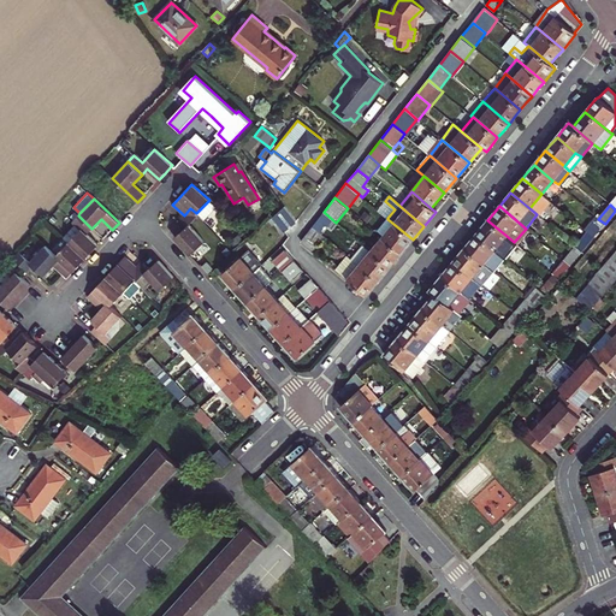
[(296,221),(284,207),(272,217),(283,231),(296,221)]
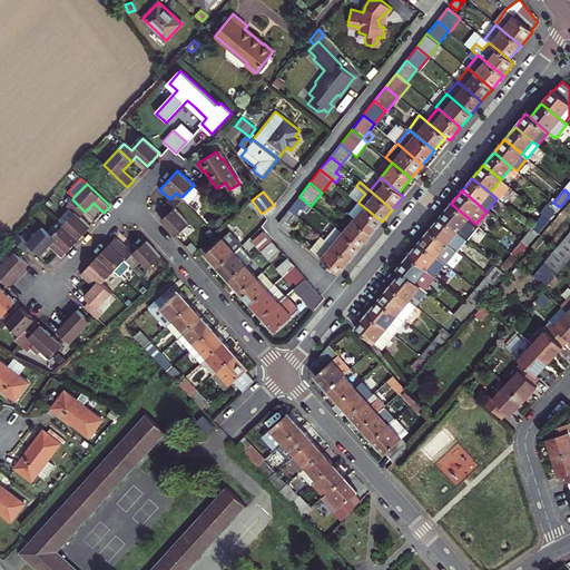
[(166,204),(173,209),(161,219),(169,229),(176,236),(188,224),(174,208),(183,199),(182,197),(176,193),(170,199),(166,204)]
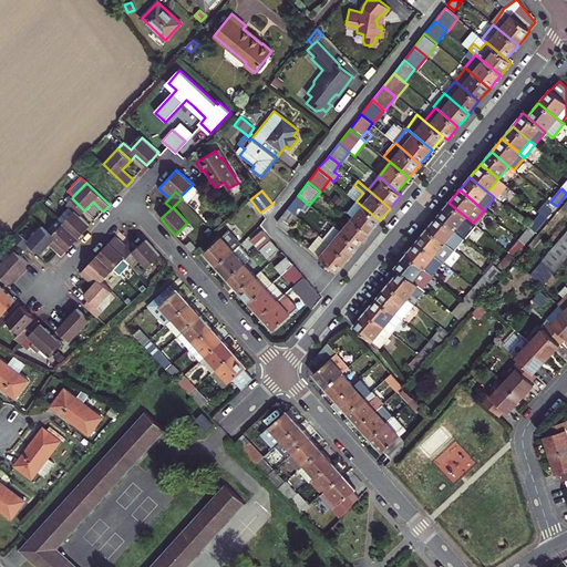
[(299,218),(309,205),(298,195),(288,208),(299,218)]
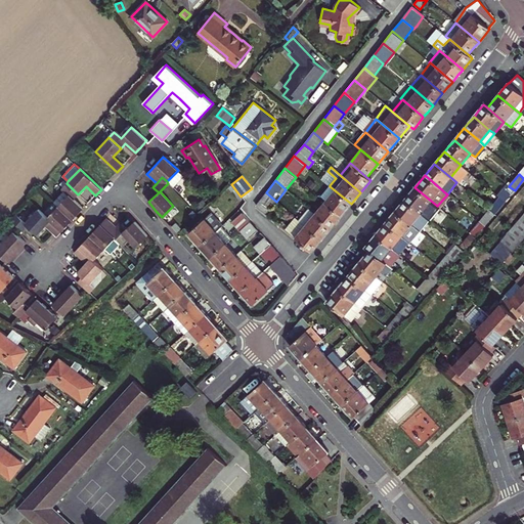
[(61,188),(69,195),(58,206),(73,220),(83,209),(74,200),(77,197),(78,194),(67,183),(61,188)]
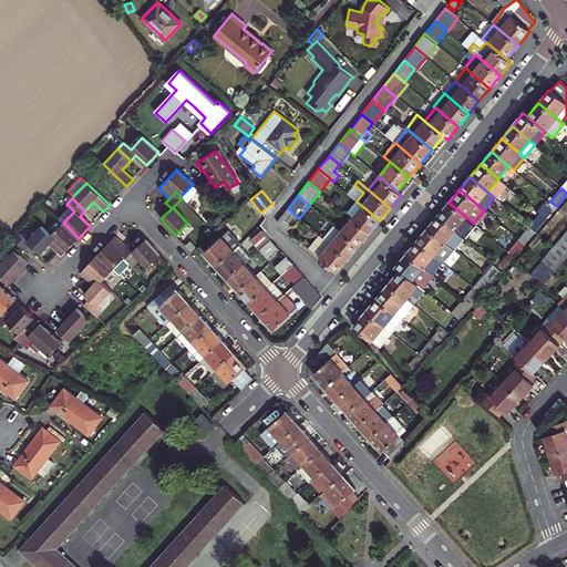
[(347,214),(352,218),(362,206),(357,202),(347,214)]
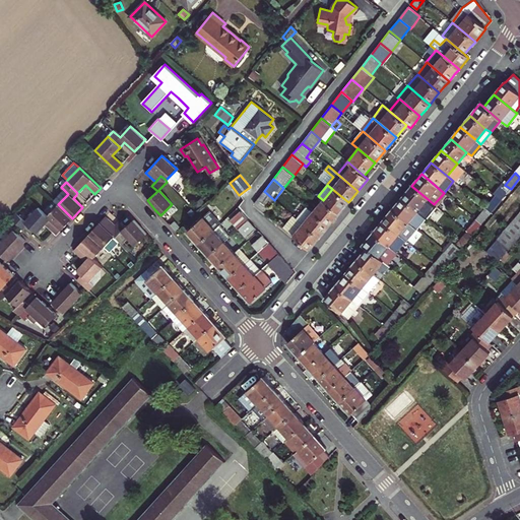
[(505,185),(496,196),(501,201),(511,189),(505,185)]
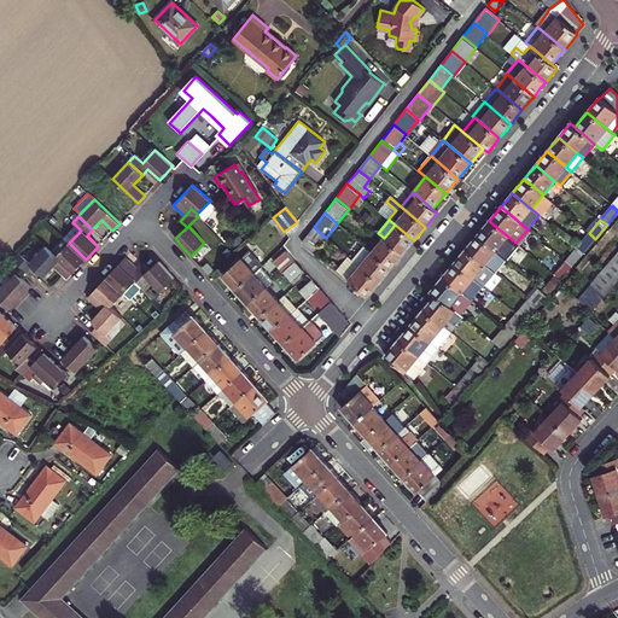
[(496,251),(508,237),(489,221),(483,228),(478,235),(496,251)]
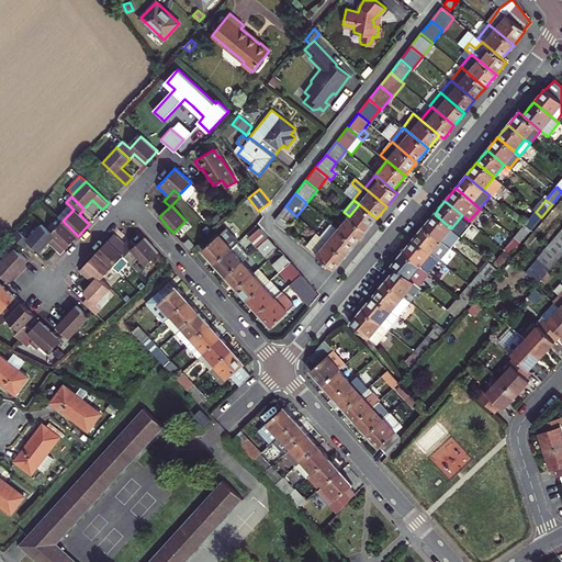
[(359,204),(349,216),(366,232),(371,225),(377,218),(359,204)]
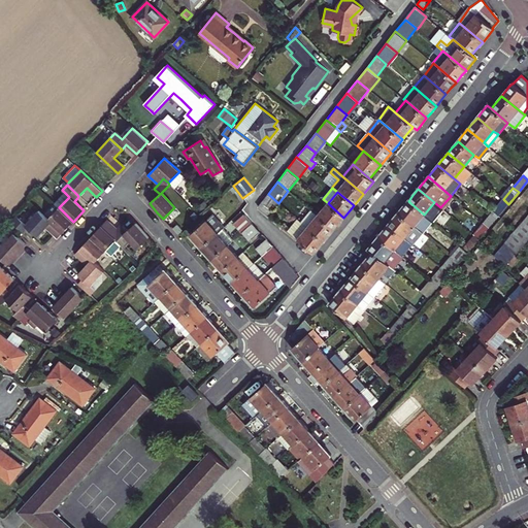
[(278,203),(268,194),(258,206),(268,216),(278,203)]
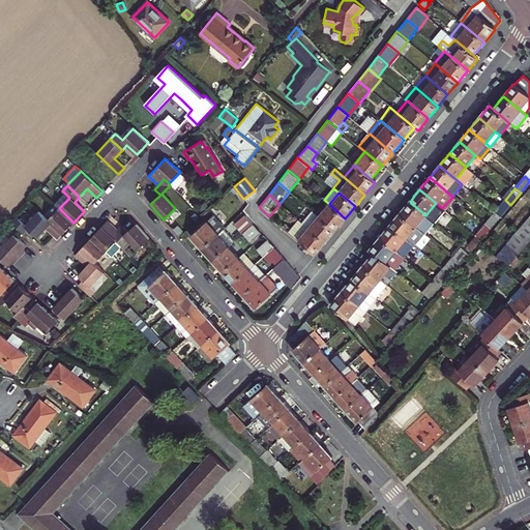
[(495,211),(501,216),(510,205),(505,200),(495,211)]
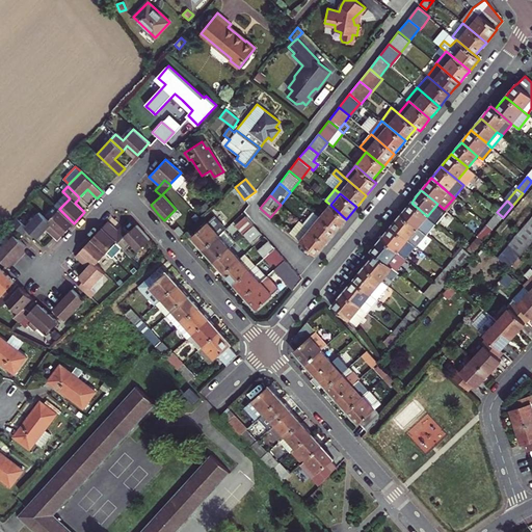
[(436,222),(427,216),(411,203),(406,209),(401,214),(426,235),(436,222)]
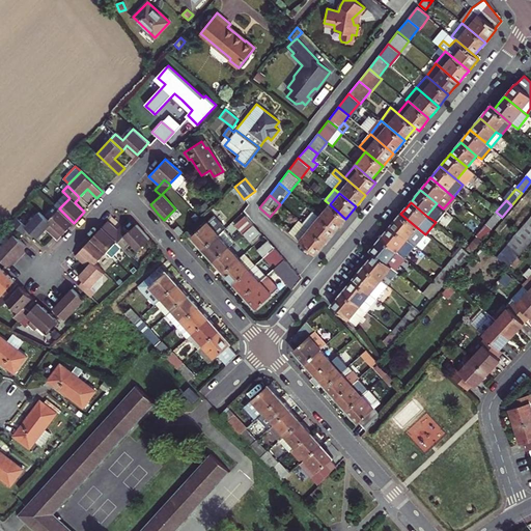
[(54,204),(44,217),(48,220),(59,208),(54,204)]
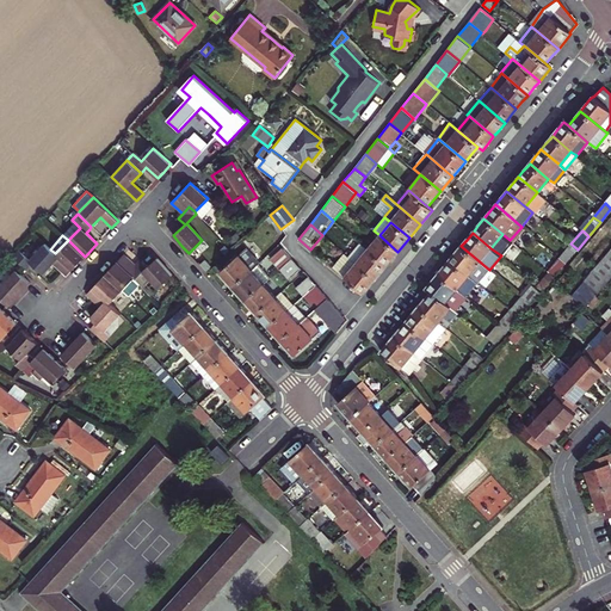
[(380,235),(368,250),(387,265),(393,258),(397,252),(380,235)]
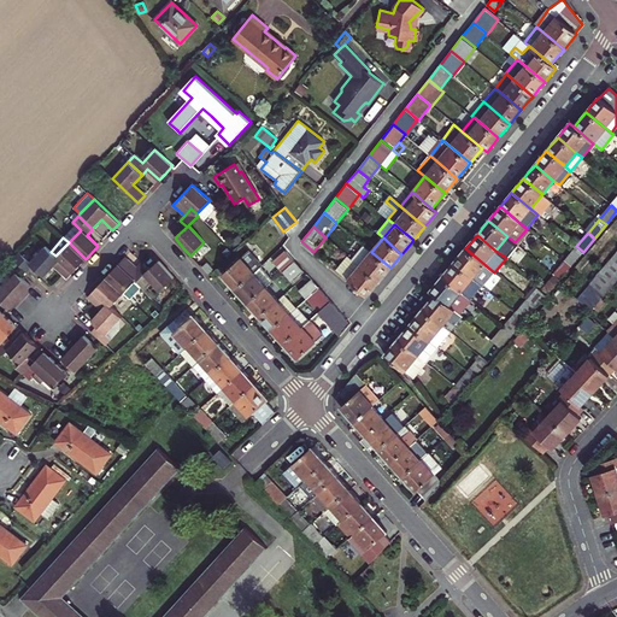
[(76,269),(86,259),(69,242),(56,256),(59,259),(53,265),(62,274),(68,278),(76,269)]
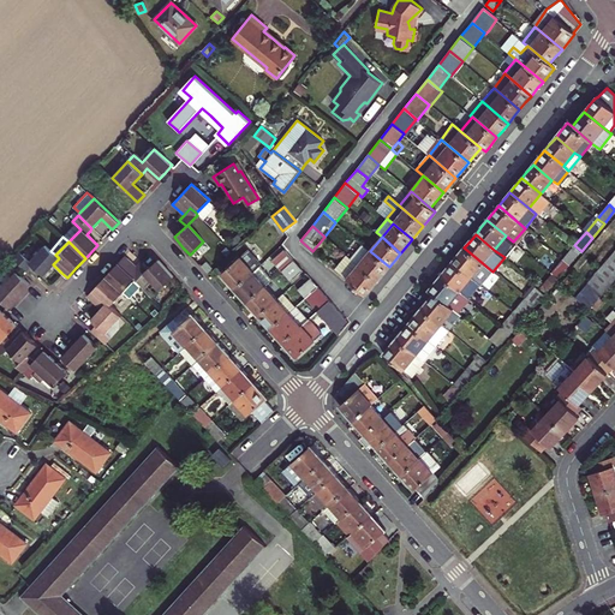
[(198,258),(212,246),(207,242),(195,254),(198,258)]
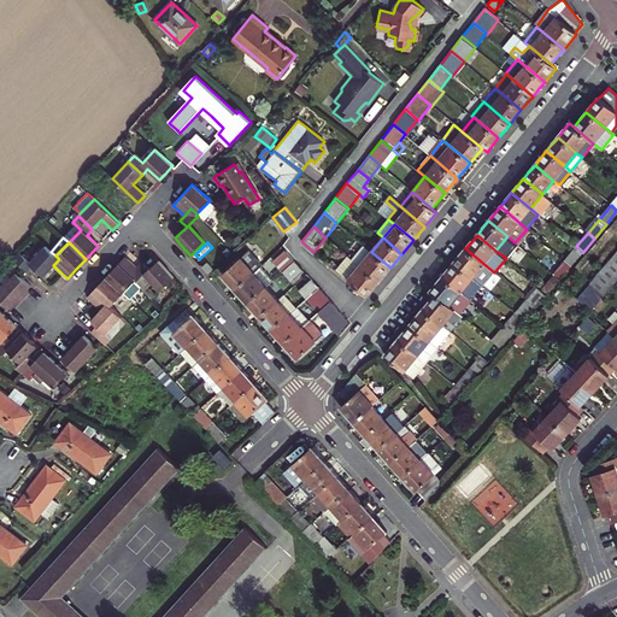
[(51,252),(45,246),(30,263),(18,252),(12,258),(27,272),(31,266),(43,276),(48,271),(53,265),(59,259),(56,256),(51,252)]
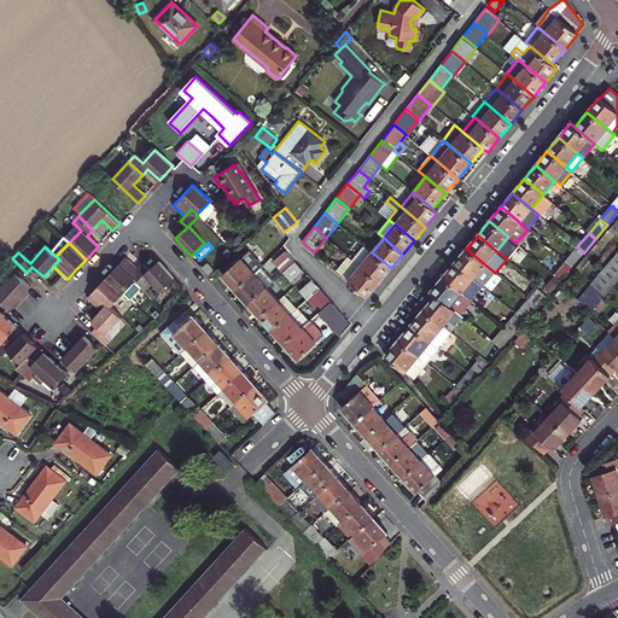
[(365,246),(353,261),(361,267),(379,283),(386,274),(391,268),(372,252),(365,246)]
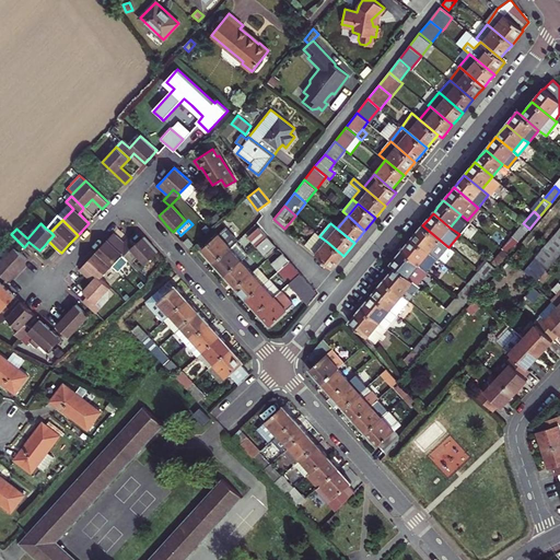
[(439,260),(448,247),(422,225),(417,233),(412,238),(429,253),(439,260)]
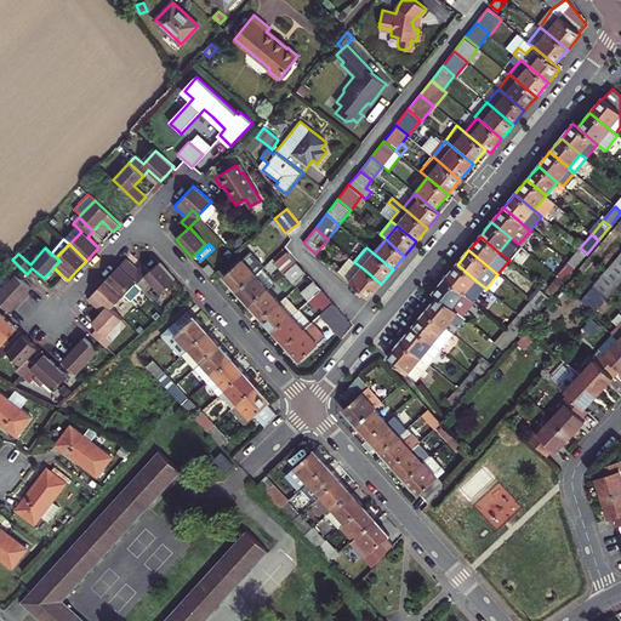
[(297,262),(288,251),(275,263),(284,273),(297,262)]
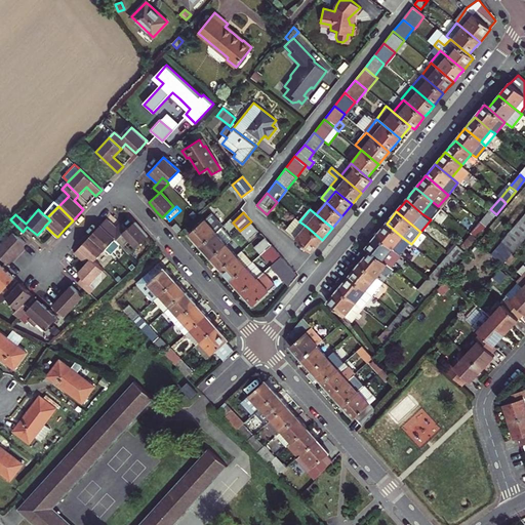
[(489,212),(481,221),(486,227),(494,216),(489,212)]
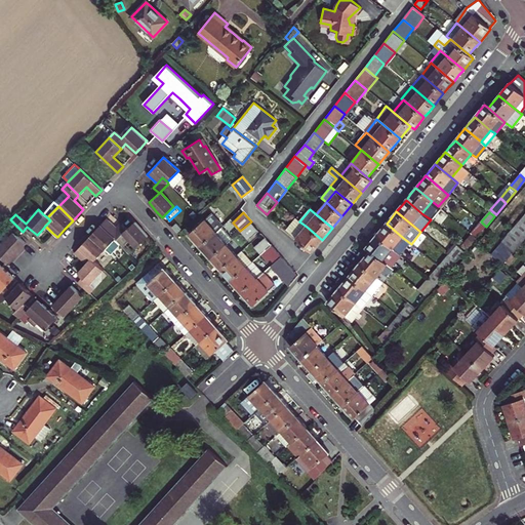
[(195,240),(200,247),(221,228),(223,227),(211,213),(189,234),(195,240)]
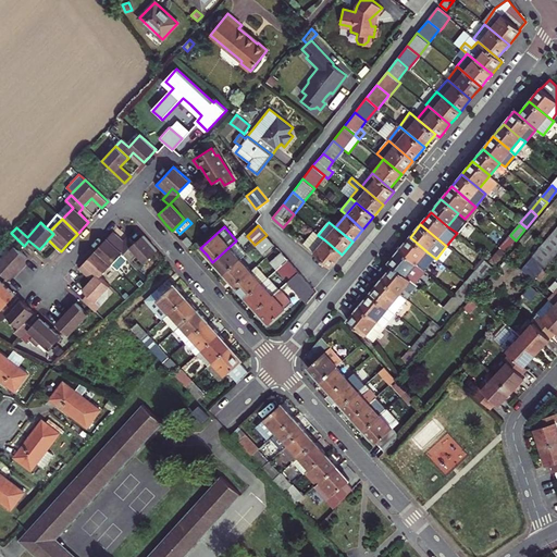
[(546,268),(556,254),(556,227),(521,270),(534,281),(537,277),(546,268)]
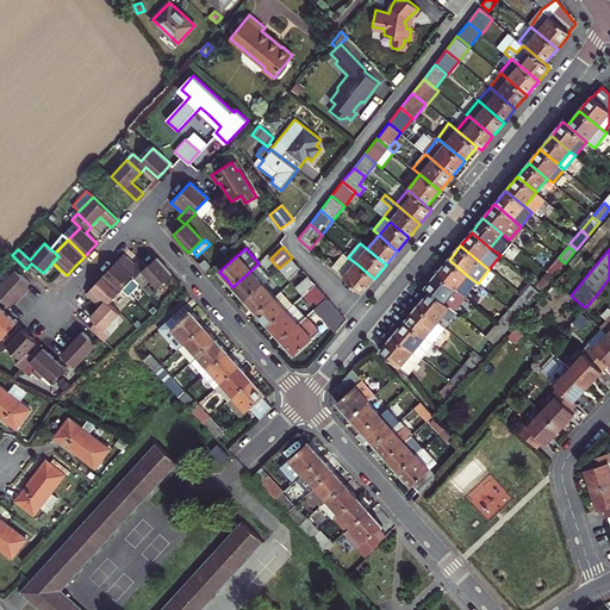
[(348,257),(344,253),(332,267),(337,272),(348,257)]
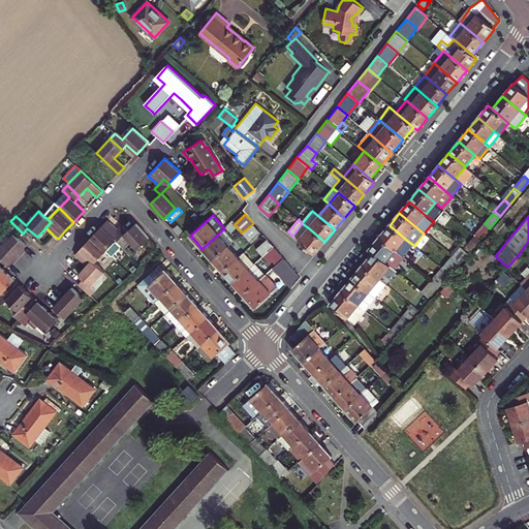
[(98,229),(91,238),(105,251),(111,256),(121,247),(118,242),(116,240),(112,236),(117,229),(107,220),(98,229)]
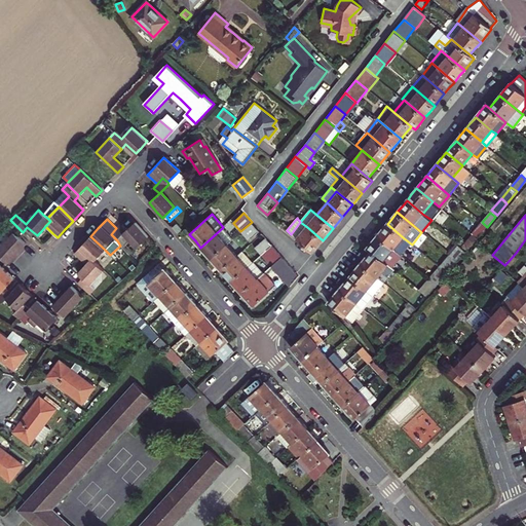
[(126,230),(120,224),(116,228),(111,234),(115,238),(117,240),(123,233),(137,248),(148,237),(141,229),(135,222),(126,230)]
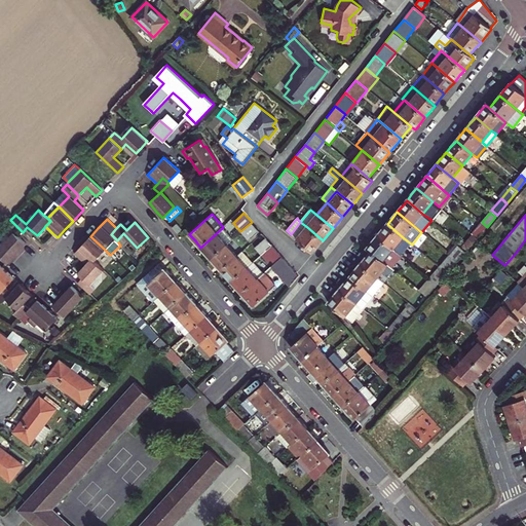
[(252,222),(240,231),(249,240),(259,231),(252,222)]
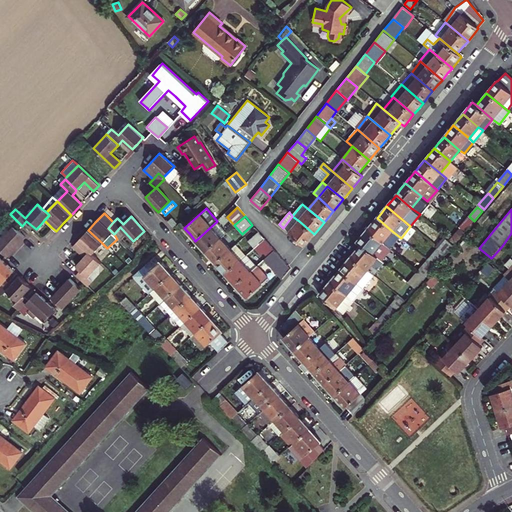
[(283,228),(304,246),(309,240),(314,234),(299,221),(292,216),(283,228)]
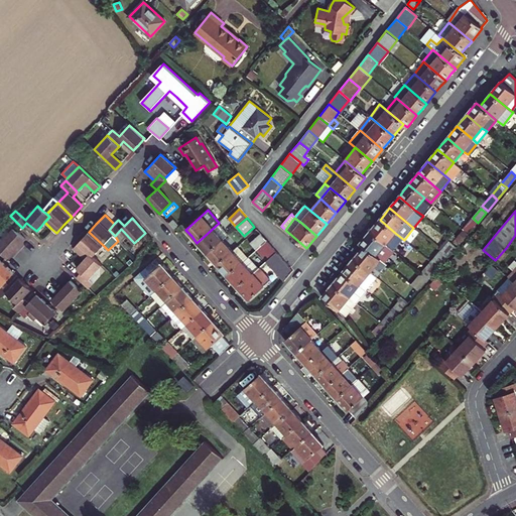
[(468,234),(478,223),(473,218),(463,230),(468,234)]
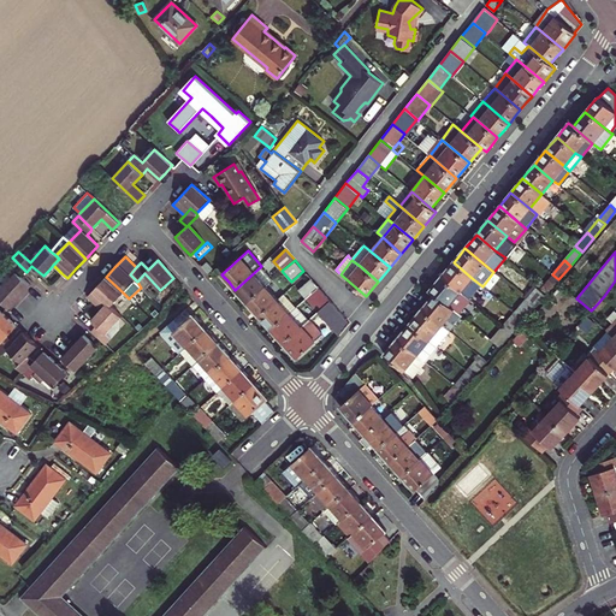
[(213,268),(207,261),(202,266),(208,273),(213,268)]
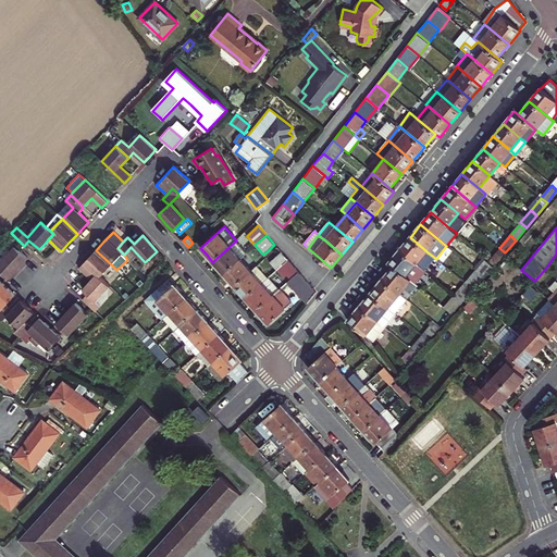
[(436,259),(426,251),(410,237),(405,243),(399,249),(417,263),(422,269),(429,262),(431,264),(436,259)]
